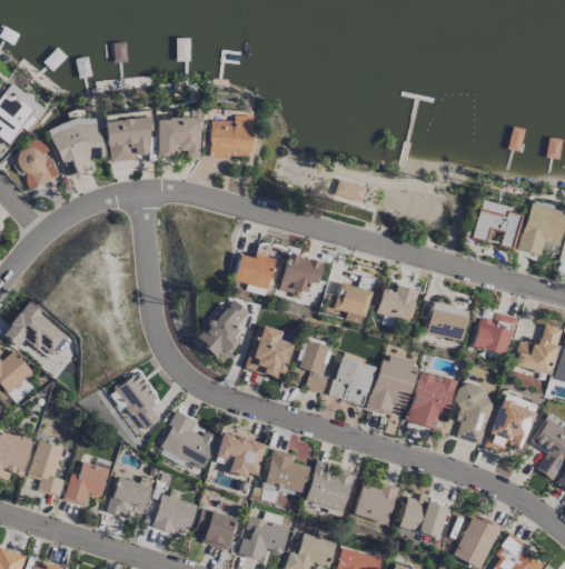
[(22,128),(29,132),(47,108),(12,83),(0,100),(0,129),(1,130),(0,130),(0,137),(10,145),(22,128)]
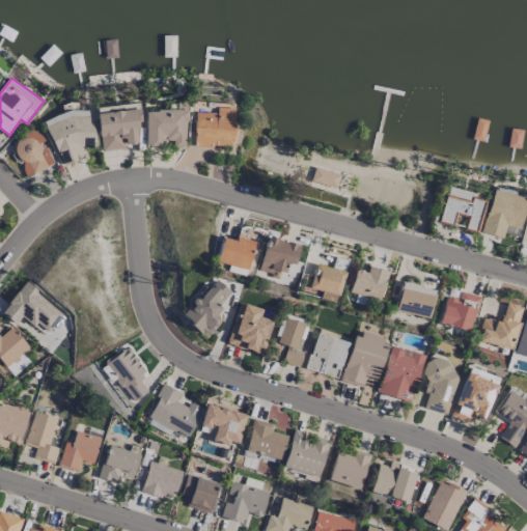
[(89,157),(85,148),(102,141),(86,106),(47,122),(65,167),(89,157)]
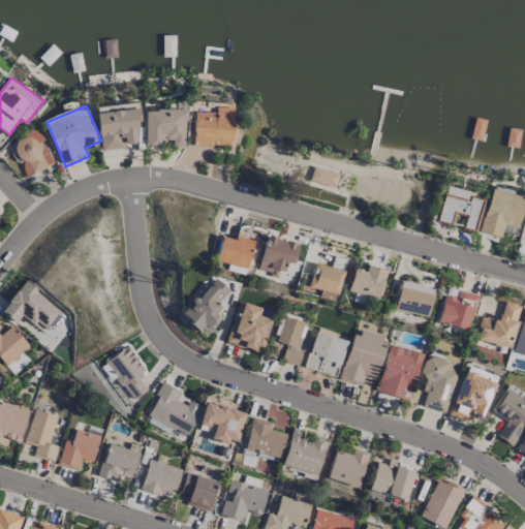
[(234,147),(235,107),(217,107),(217,113),(196,112),(195,146),(234,147)]
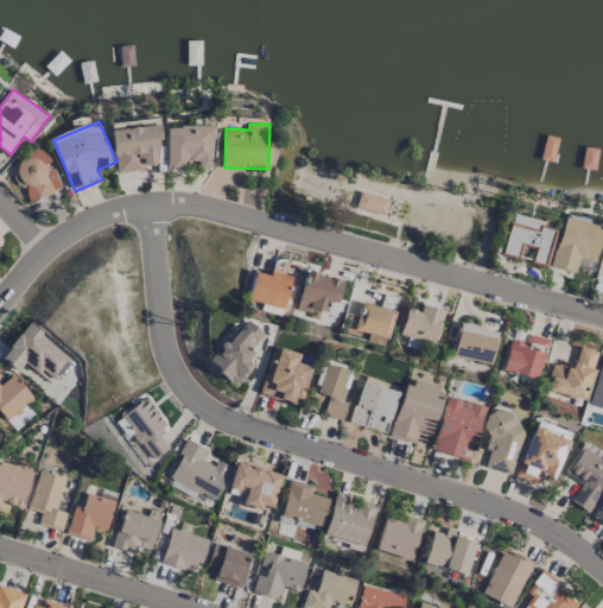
[(119,172),(162,168),(157,125),(114,130),(119,172)]
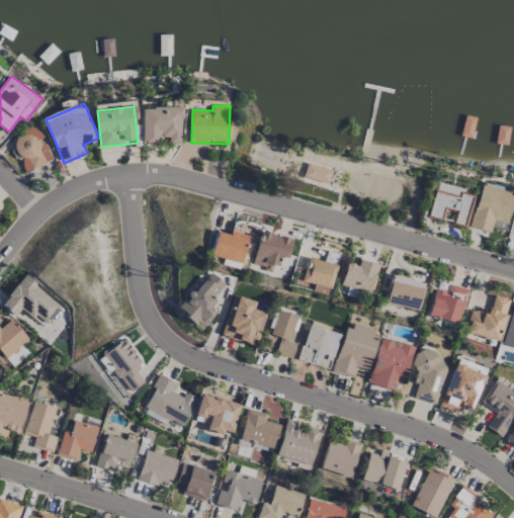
[(144,107),(144,142),(162,142),(162,137),(170,137),(170,143),(183,143),(182,107),(144,107)]
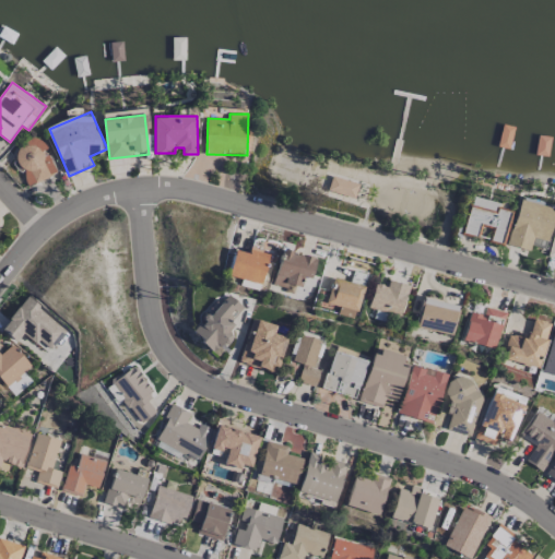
[(59,173),(50,154),(49,154),(40,138),(14,152),(33,187),(59,173)]
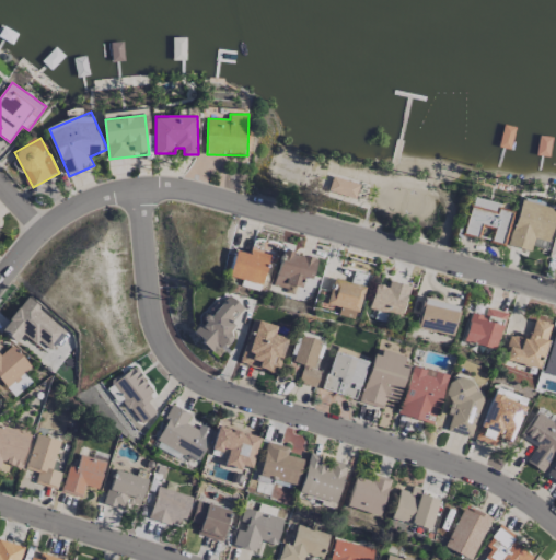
[(335,176),(332,190),(358,198),(361,184),(335,176)]
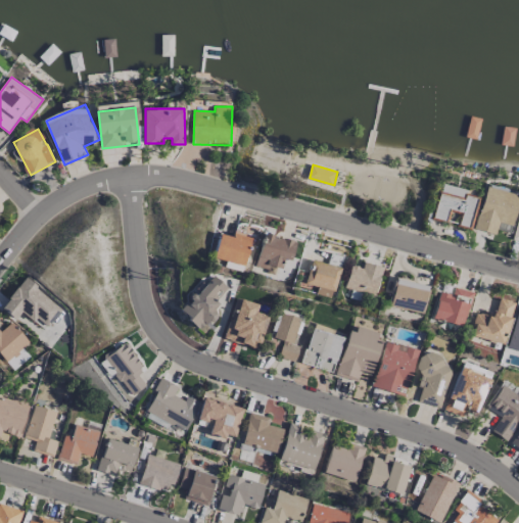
[(472,228),(480,194),(442,186),(434,219),(447,222),(451,208),(464,211),(461,225),(472,228)]
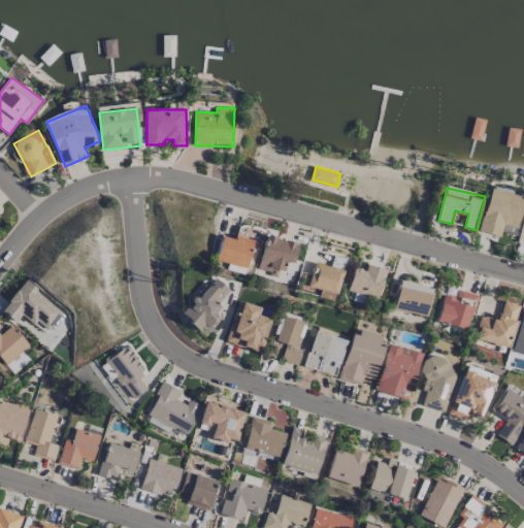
[(520,228),(523,215),(523,196),(491,188),(481,231),(503,236),(505,225),(520,228)]
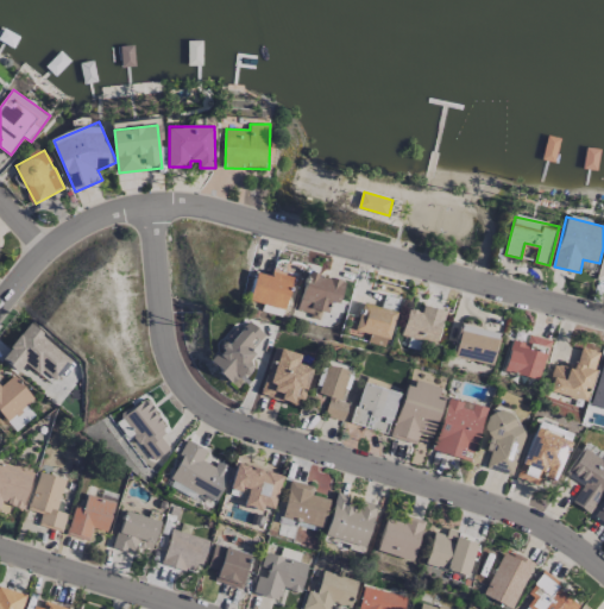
[(250,300),(285,309),(295,277),(274,271),(272,276),(258,272),(250,300)]
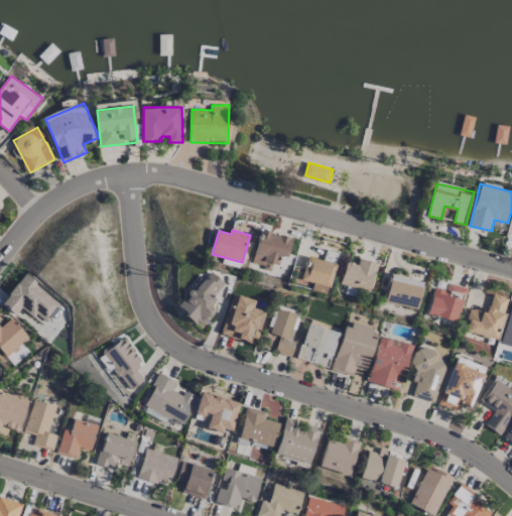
[(293,238),(262,231),(254,264),(277,270),(280,255),(288,257),(293,238)]
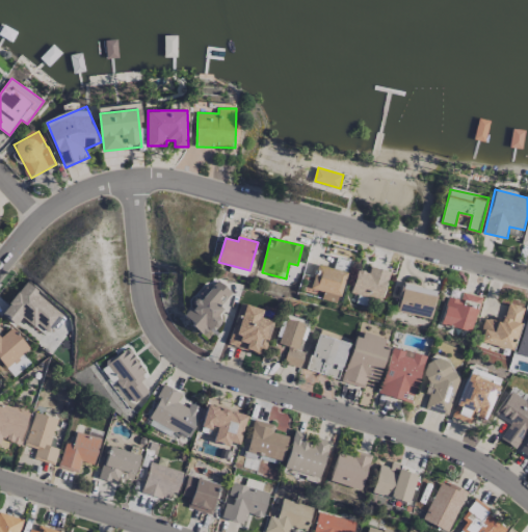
[(370,272),(360,270),(353,293),(384,301),(392,272),(372,267),(370,272)]
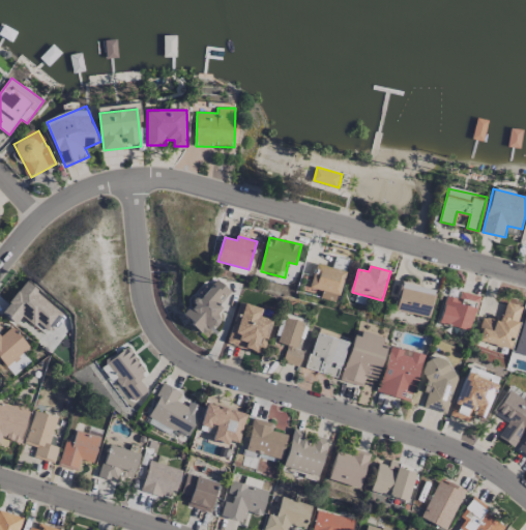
[(218,319),(213,314),(233,293),(217,278),(198,300),(197,298),(181,314),(204,335),(218,319)]
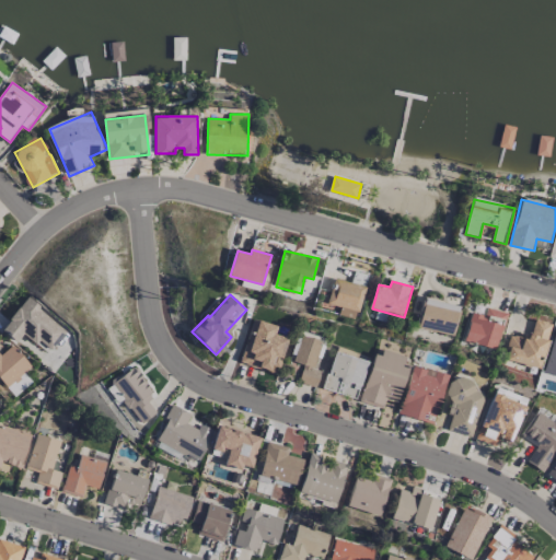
[(69,330),(29,298),(2,330),(19,342),(25,335),(38,346),(42,341),(53,351),(69,330)]
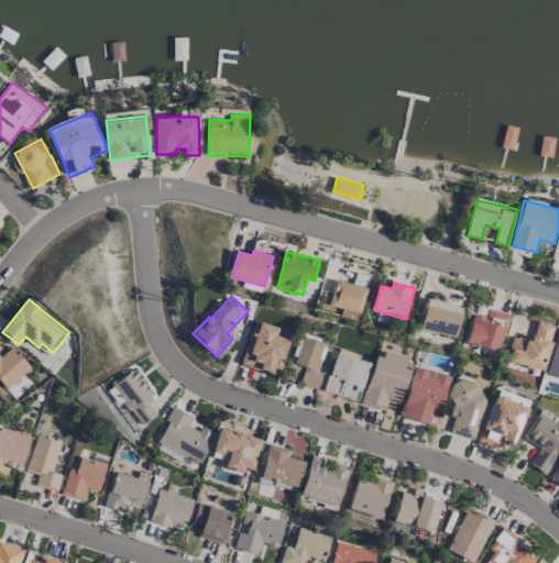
[(464,308),(428,299),(422,329),(458,338),(464,308)]
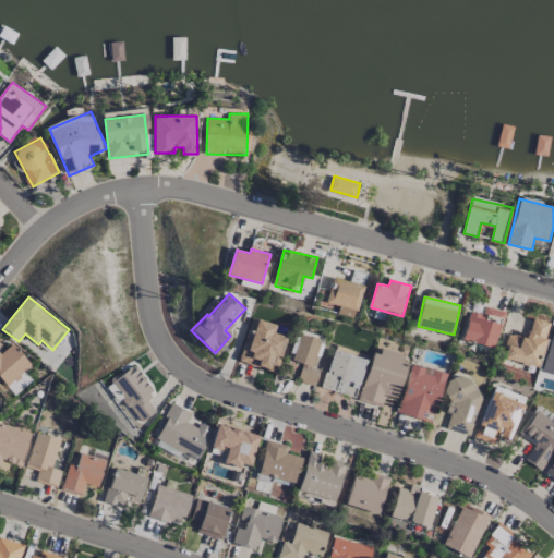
[(496,349),(507,312),(488,306),(485,315),(472,311),(464,339),(496,349)]
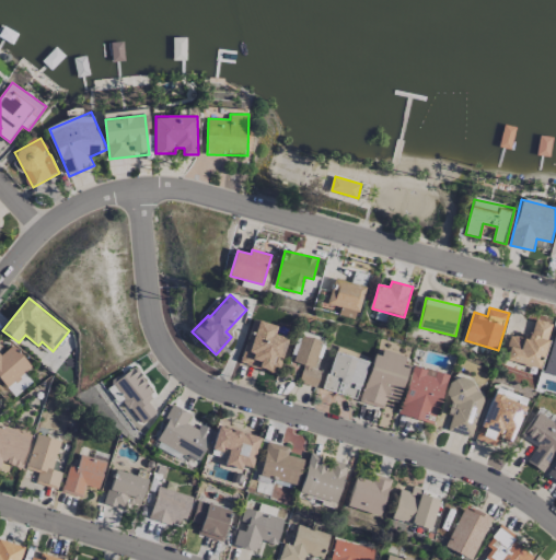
[(242,362),(279,373),(289,338),(275,335),(278,326),(255,319),(242,362)]
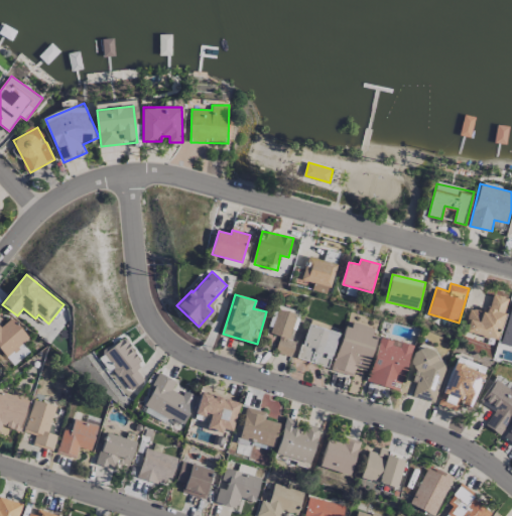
[(499,340),(509,298),(494,294),(490,311),(473,307),(467,332),(499,340)]
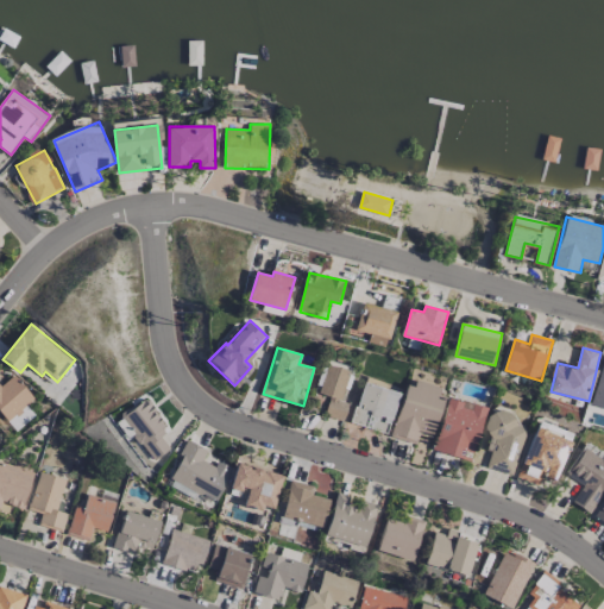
[(346,421),(351,403),(343,401),(351,370),(328,364),(320,394),(333,397),(327,416),(346,421)]
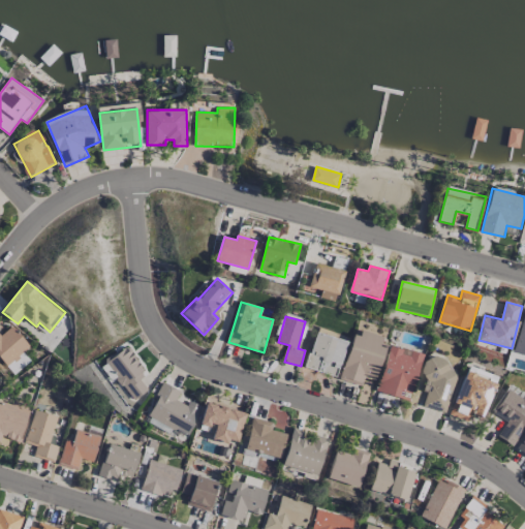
[(516,352),(524,354),(524,319),(516,352)]
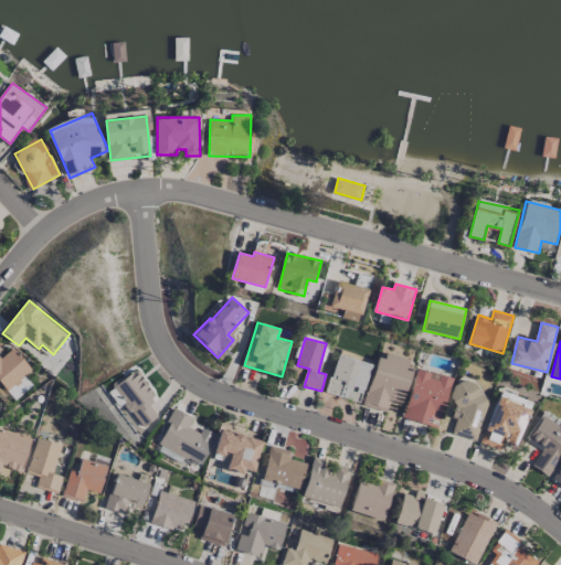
[(0,385),(7,394),(34,371),(16,349),(3,359),(0,354),(0,385)]
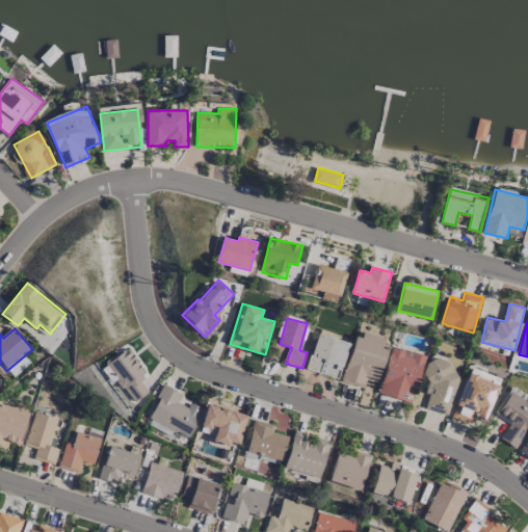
[(391,340),(359,330),(344,382),(366,389),(368,379),(378,381),(391,340)]
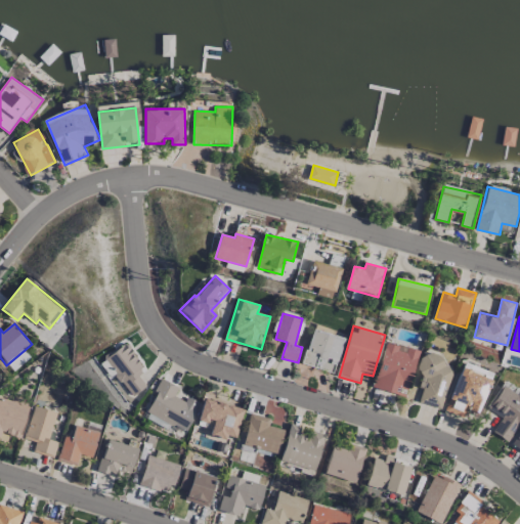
[(304,363),(335,373),(346,338),(314,329),(304,363)]
